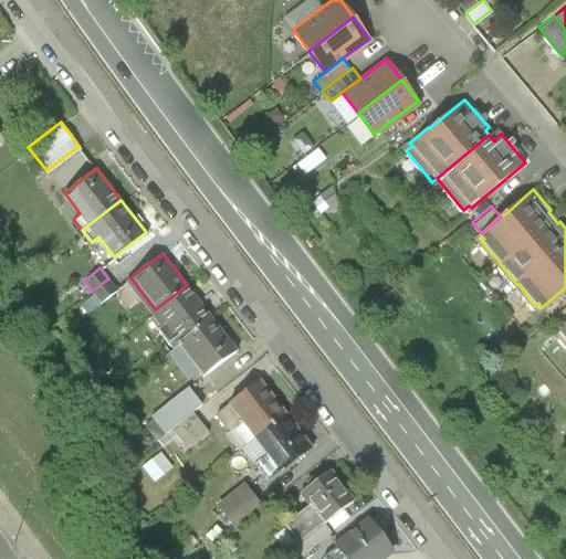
[(116,288),(108,278),(92,291),(100,302),(116,288)]
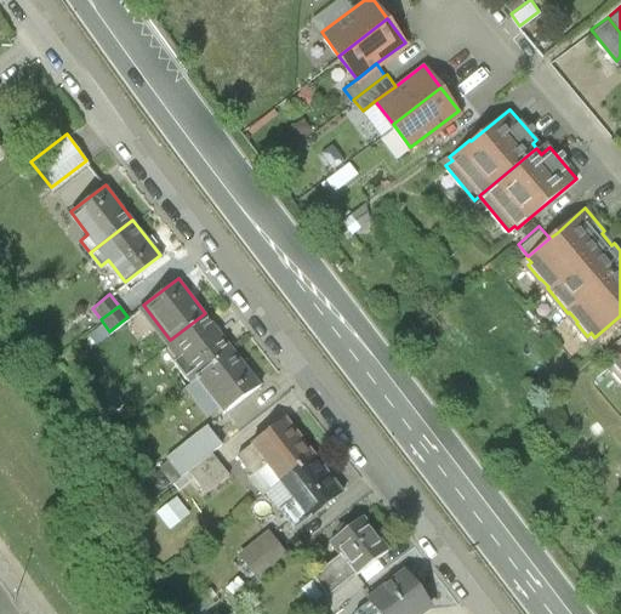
[(232,347),(205,313),(170,340),(181,353),(174,359),(191,381),(198,375),(197,374),(232,347)]
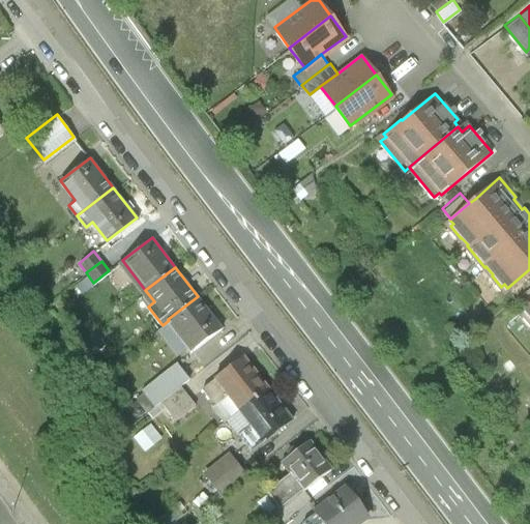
[(529,285),(517,296),(526,307),(529,302),(529,285)]
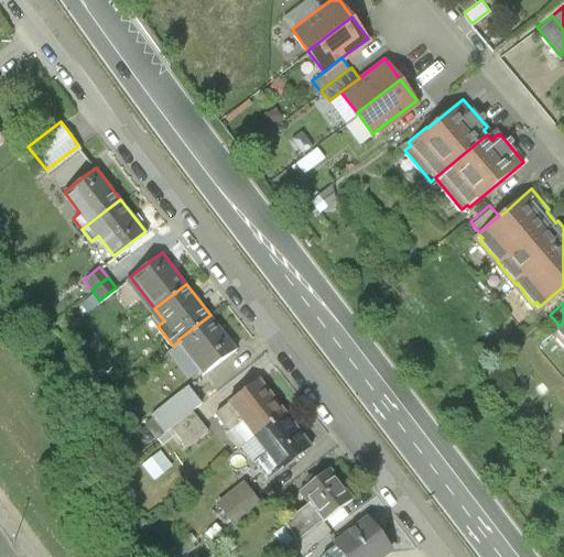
[(236,347),(210,315),(179,339),(180,340),(204,371),(236,347)]
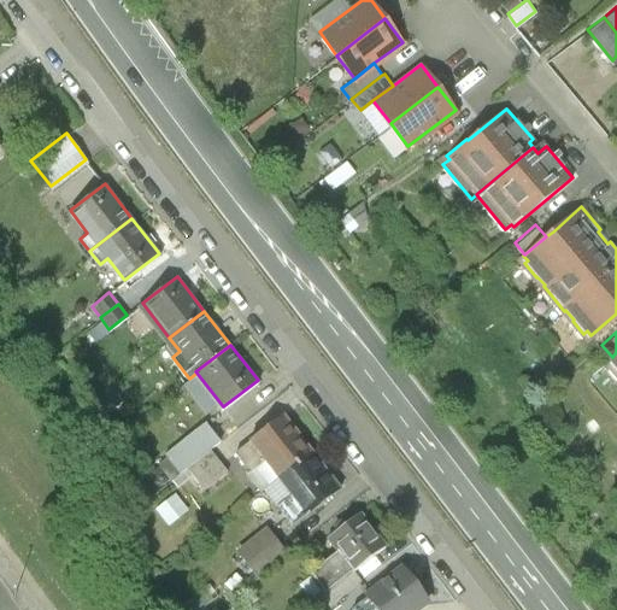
[(311,449),(283,412),(248,439),(264,458),(277,475),(311,449)]
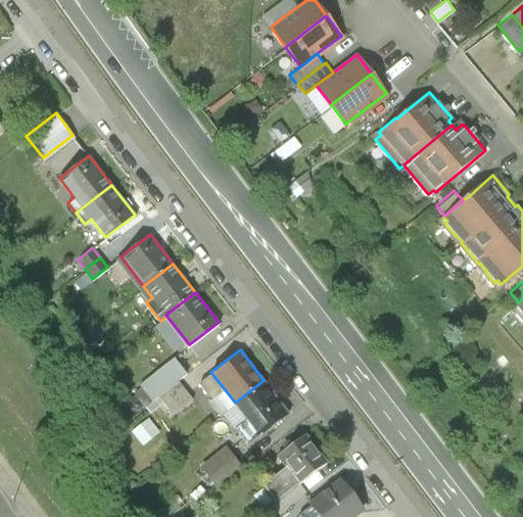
[(174,356),(140,382),(142,385),(152,398),(158,394),(178,379),(186,372),(174,356)]
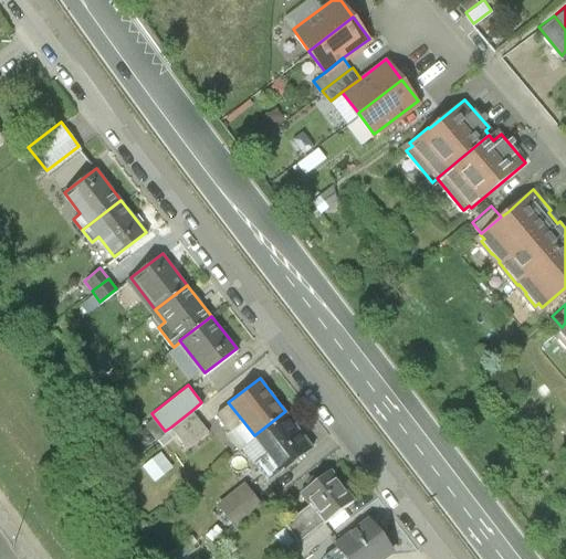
[(242,420),(228,402),(217,412),(230,430),(242,420)]
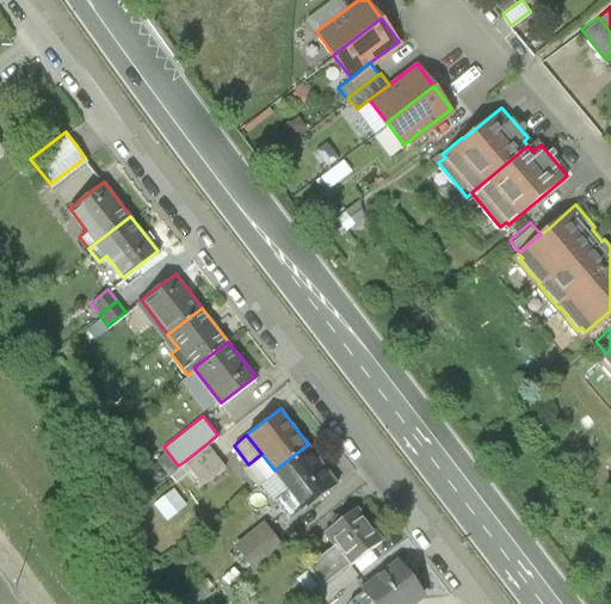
[(224,463),(208,443),(185,461),(202,481),(224,463)]
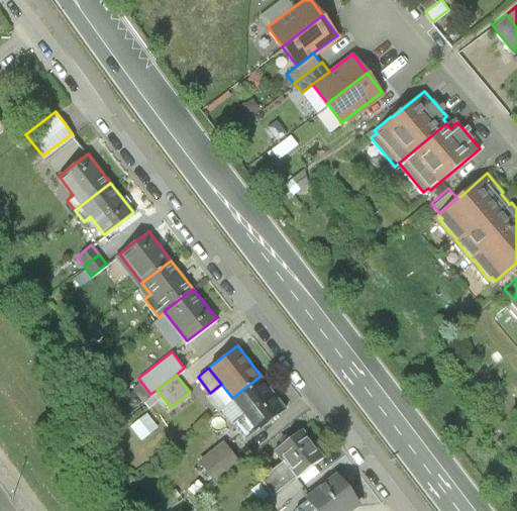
[(285,407),(261,376),(232,398),(243,413),(255,429),(285,407)]
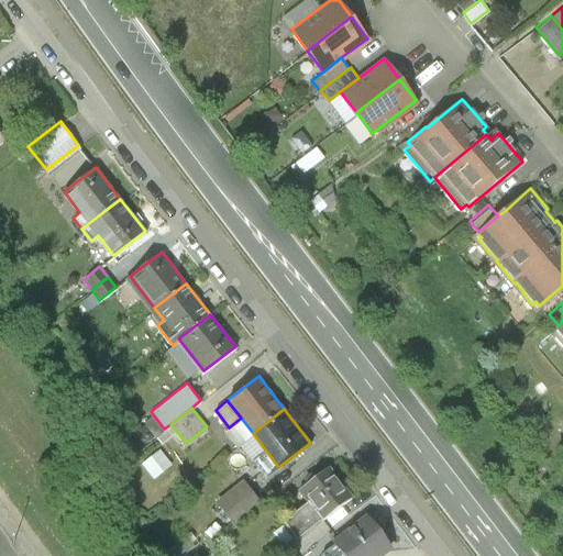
[(164,429),(153,414),(146,420),(157,434),(164,429)]
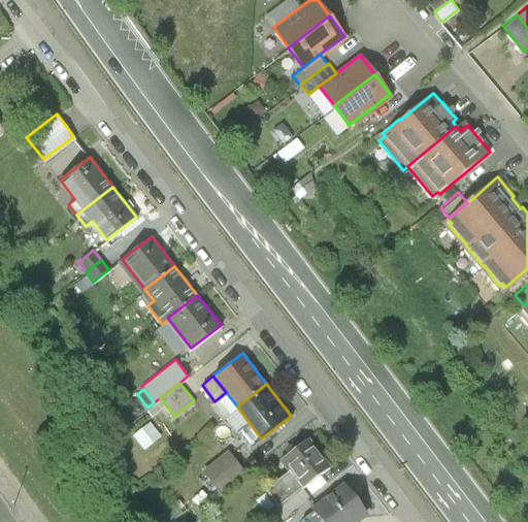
[(261,438),(249,422),(237,430),(250,447),(261,438)]
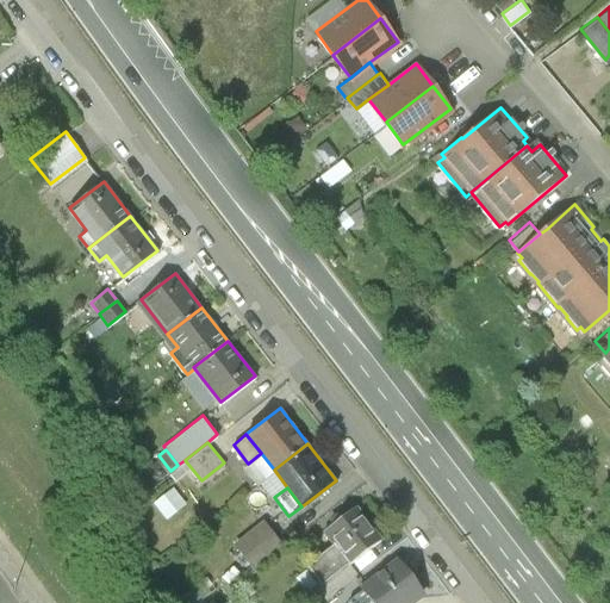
[(379,538),(354,505),(324,529),(348,561),(379,538)]
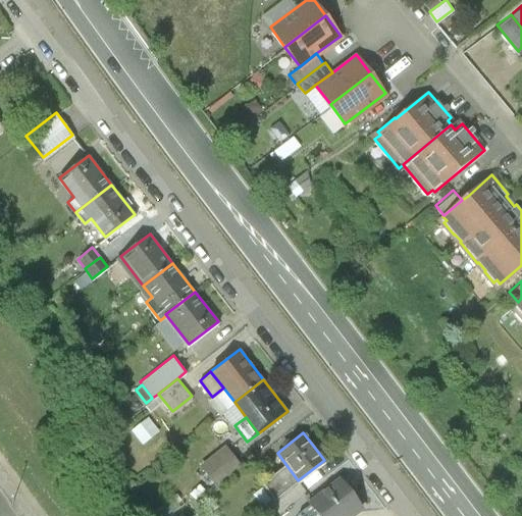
[(241,465),(225,446),(202,464),(217,483),(241,465)]
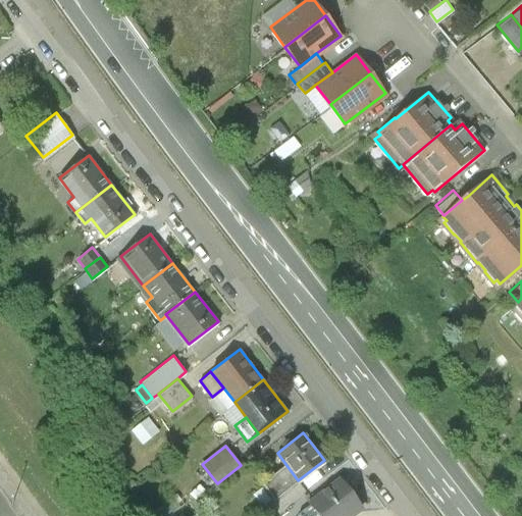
[(285,464),(262,481),(274,498),(298,480),(285,464)]
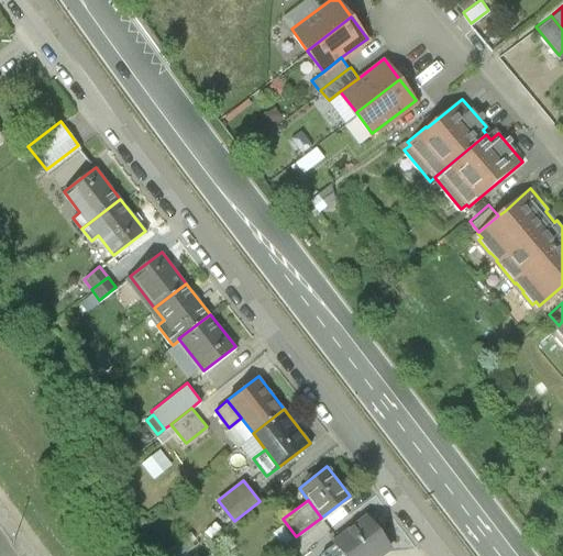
[(376,555),(389,546),(365,515),(333,540),(334,541),(345,555),(376,555)]
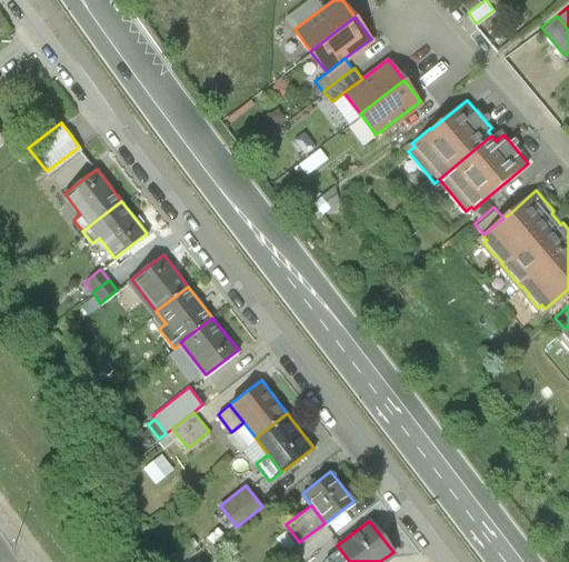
[(325,523),(299,542),(297,544),(305,554),(332,532),(325,523)]
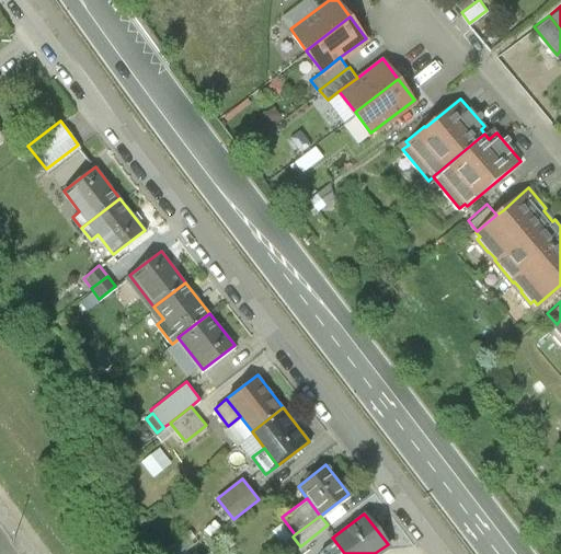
[(344,553),(333,539),(319,550),(322,553),(344,553)]
